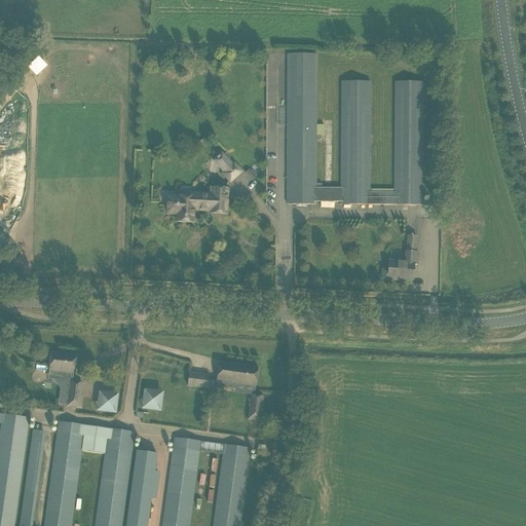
[(315,202),(315,188),(316,139),(316,54),(287,54),(286,139),(287,139),(287,204),(315,204),(315,202)]
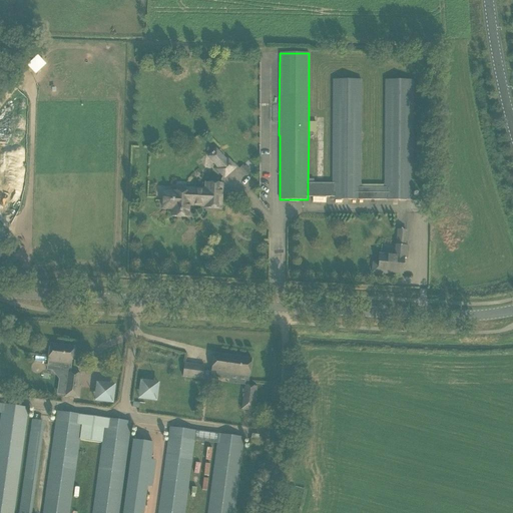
[(332,183),(308,183),(308,197),(331,197),(331,199),(412,200),(412,190),(413,81),(386,81),(385,188),(371,188),(362,188),(362,175),(362,168),(362,81),(333,81),(332,183)]
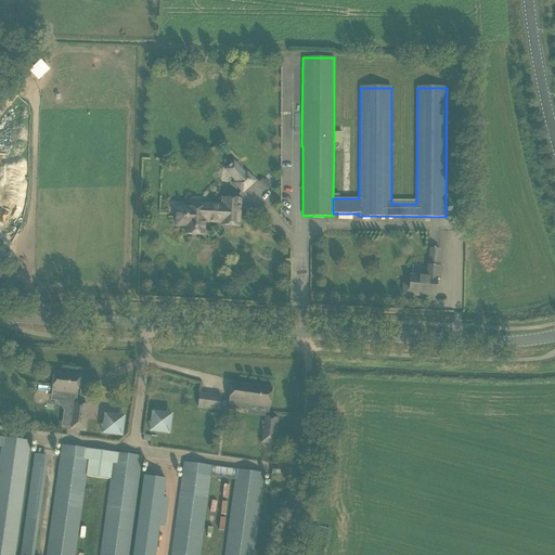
[(282,121),(283,128),(292,127),(291,119),(282,121)]
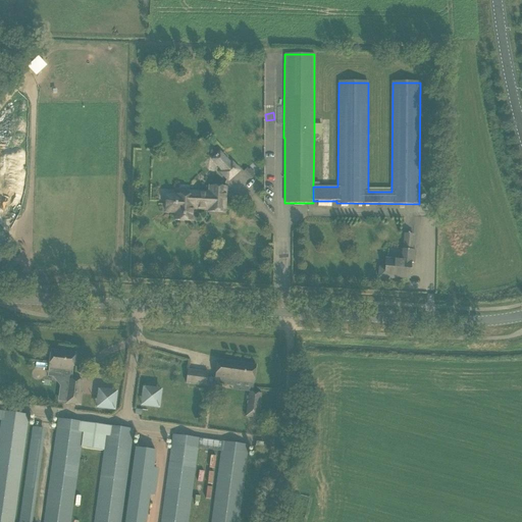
[(219,151),(210,160),(220,171),(218,172),(226,181),(239,170),(230,161),(229,162),(219,151)]
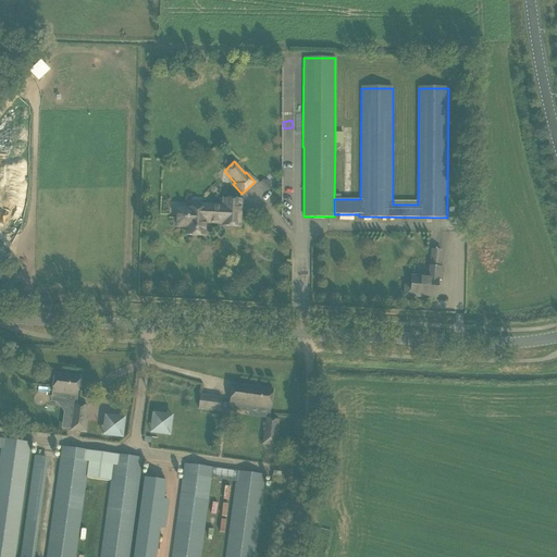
[(291,186),(283,187),(283,214),(293,213),(293,194),(291,195),(291,186)]
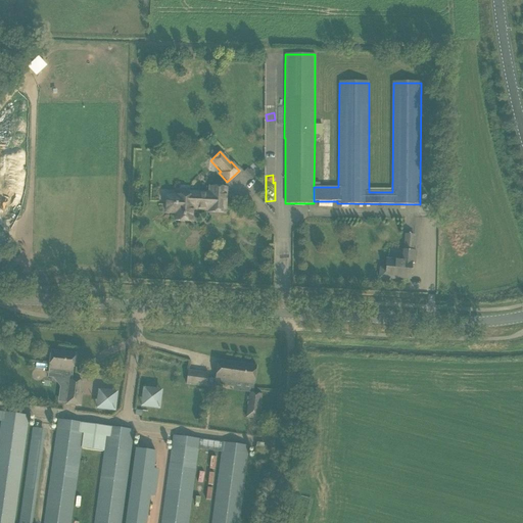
[(188,196),(167,195),(165,212),(176,214),(176,221),(192,222),(192,208),(209,209),(209,211),(225,212),(227,187),(208,187),(208,192),(189,191),(188,196)]
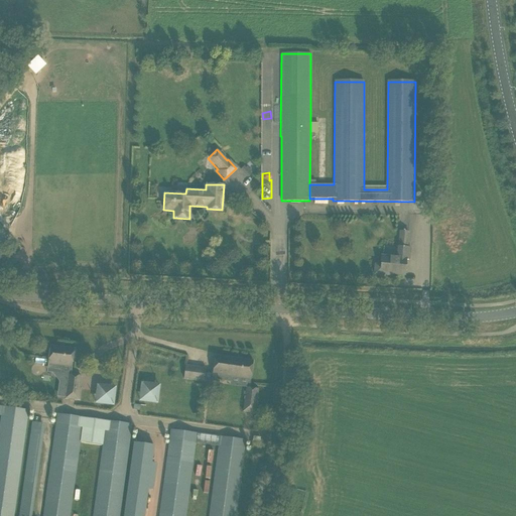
[(398,258),(382,257),(381,265),(375,265),(374,275),(389,276),(390,271),(405,272),(406,260),(409,260),(410,248),(407,248),(408,233),(400,232),(398,258)]
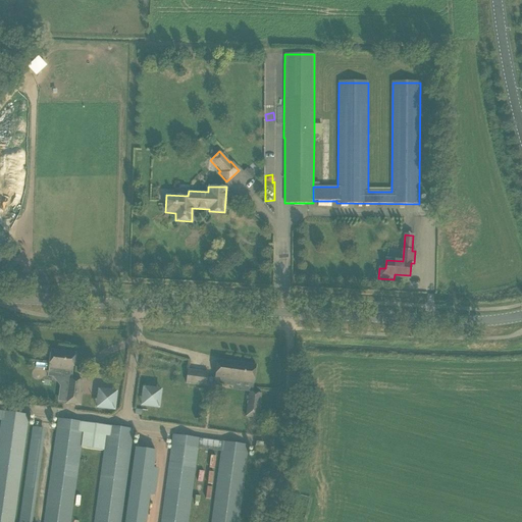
[(64,370),(63,378),(68,379),(66,403),(81,405),(82,394),(80,393),(82,380),(71,379),(72,371),(74,353),(50,350),(48,368),(64,370)]
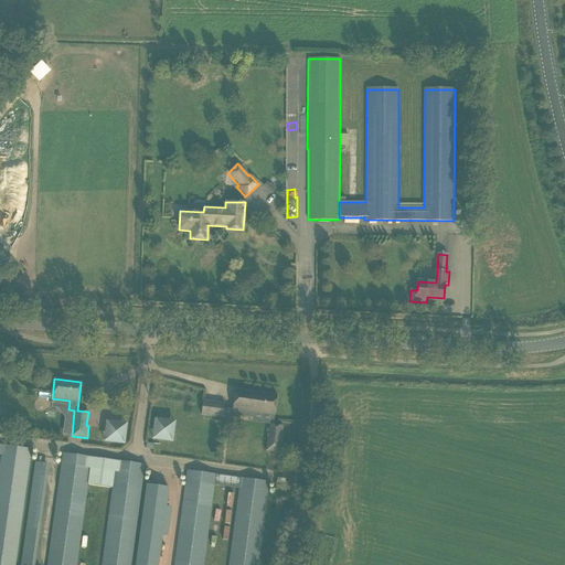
[(274,424),(274,416),(277,395),(235,390),(232,409),(231,415),(233,415),(252,418),(252,422),(268,425),(274,425),(274,424)]
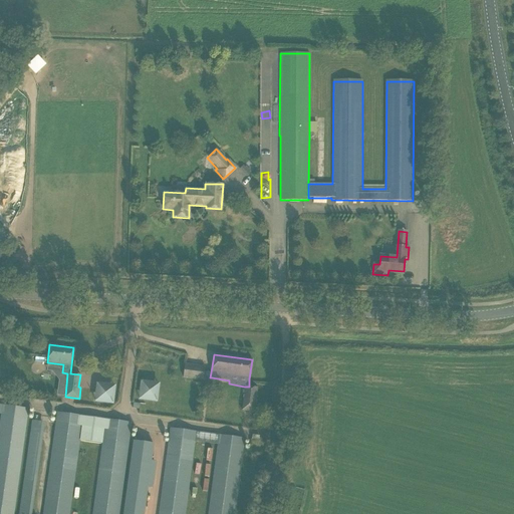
[(203,379),(205,366),(185,363),(183,377),(203,379)]
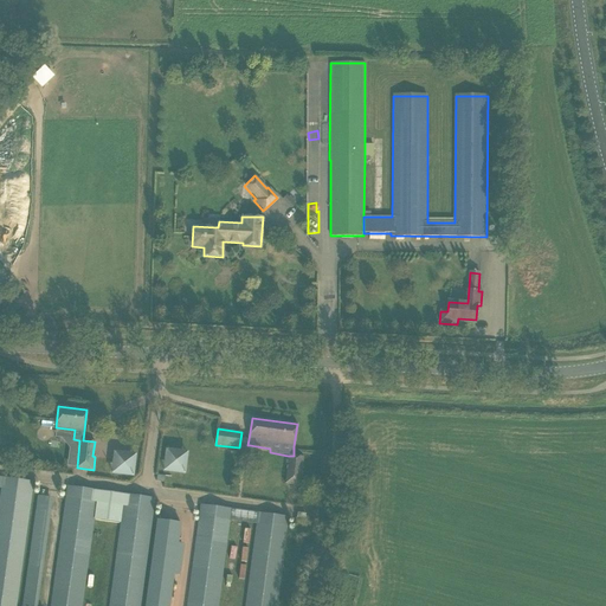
[(166,472),(189,474),(191,450),(166,450),(166,472)]
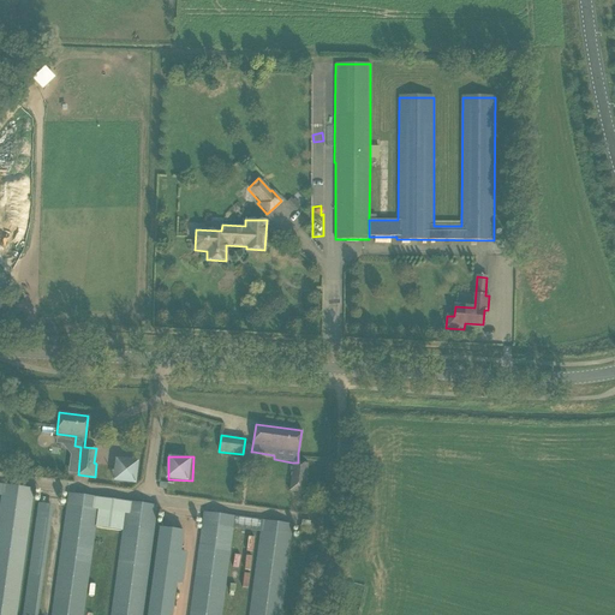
[(114,482),(138,483),(141,460),(117,458),(114,482)]
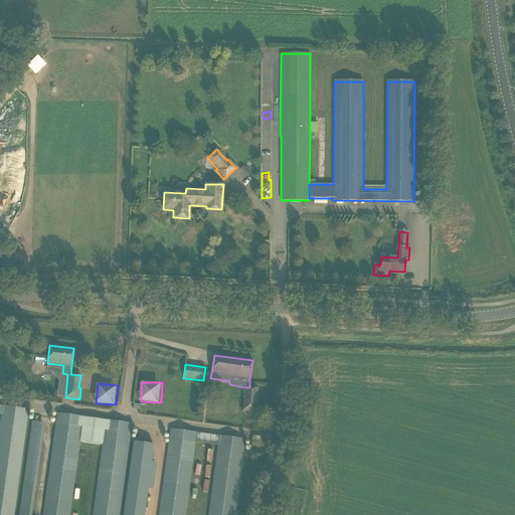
[(241,410),(256,412),(259,400),(255,400),(258,388),(249,386),(249,387),(244,387),(241,410)]
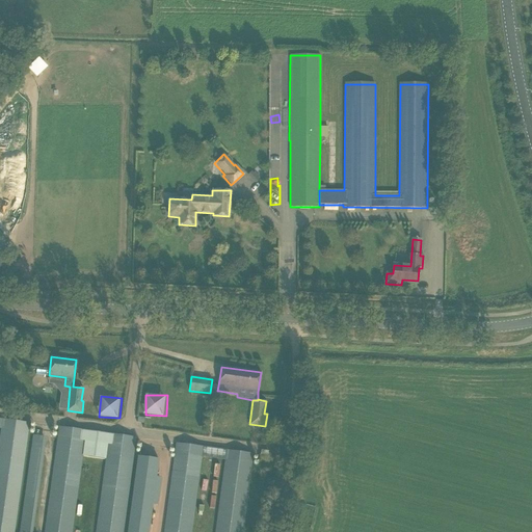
[(0,531),(15,531),(29,423),(0,419),(0,428),(0,429),(0,531)]
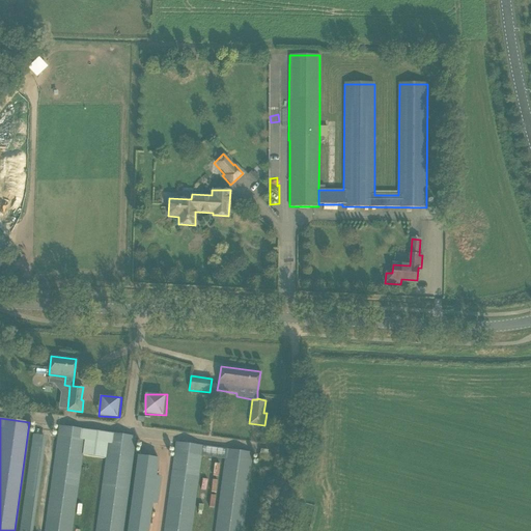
[(59,426),(44,530),(68,530),(79,454),(105,458),(95,530),(121,530),(135,437),(59,426)]
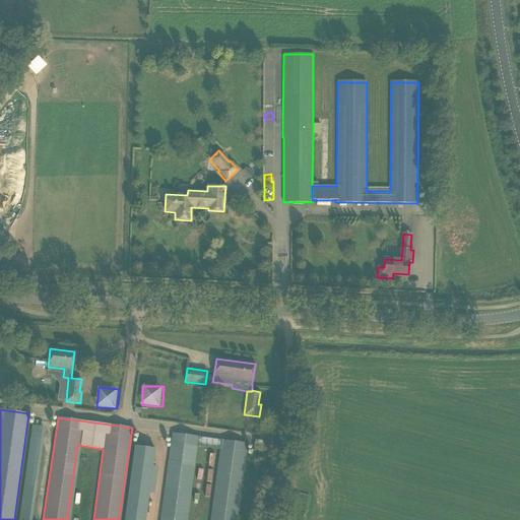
[(31,425),(20,519),(33,519),(44,427),(31,425)]
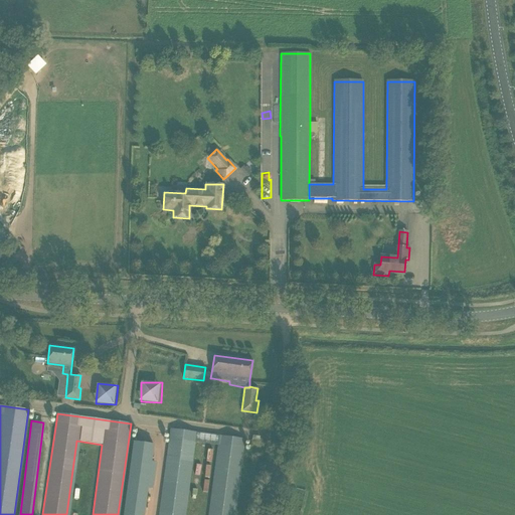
[(233,514),(243,450),(244,440),(171,430),(169,440),(158,514),(183,514),(194,444),(218,447),(208,514),(233,514)]
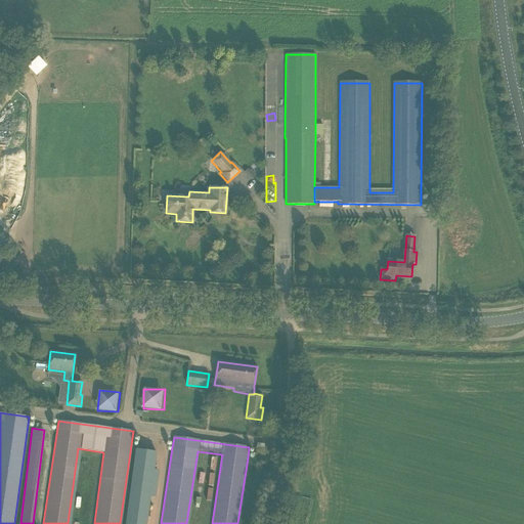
[(158,452),(135,449),(125,523),(145,523),(153,476),(155,476),(158,452)]
